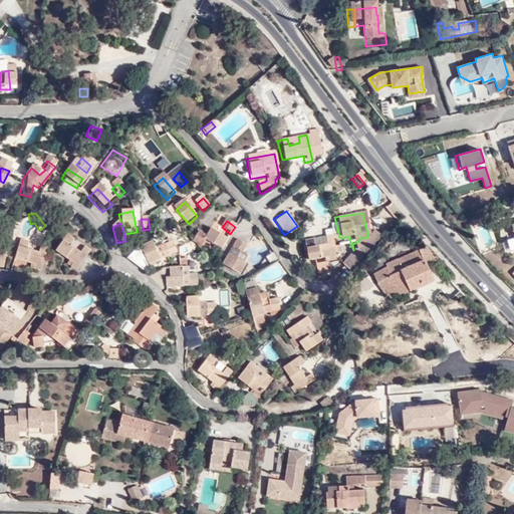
[(222,249),(229,241),(213,230),(209,235),(201,230),(193,240),(202,246),(208,240),(222,249)]
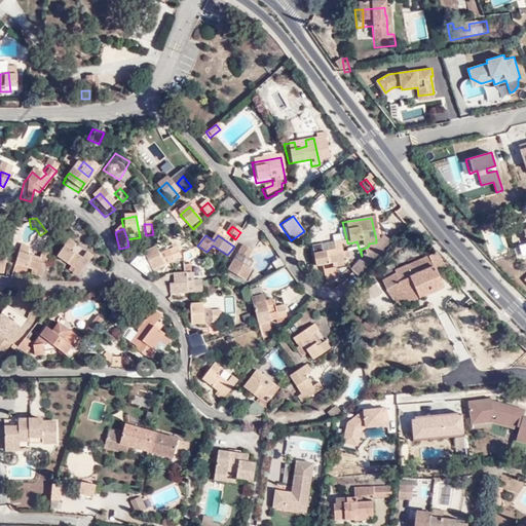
[(361,250),(362,256),(372,262),(386,246),(379,237),(376,239),(376,242),(369,243),(368,247),(361,250)]
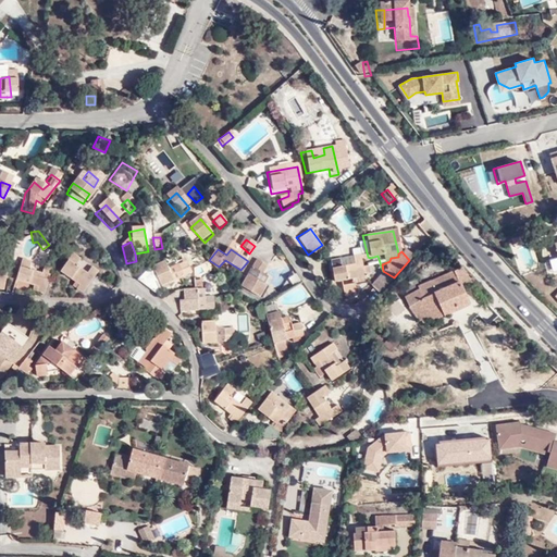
[(169,263),(166,258),(151,263),(155,271),(161,285),(194,271),(187,256),(169,263)]
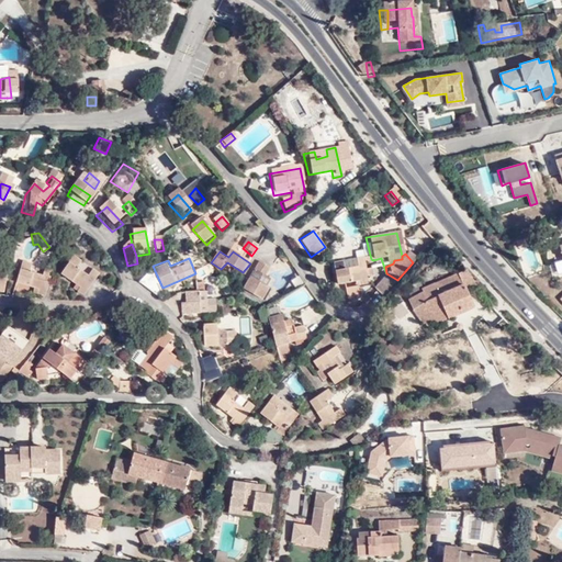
[(266,276),(271,268),(260,261),(257,270),(266,276)]
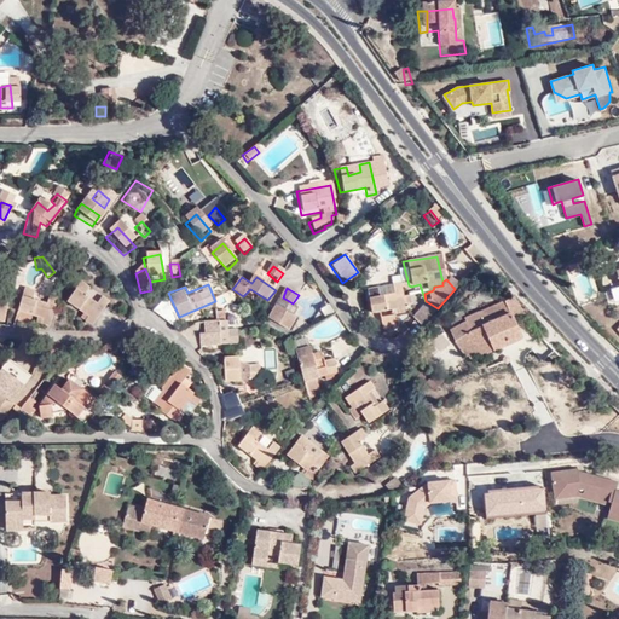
[(398,291),(397,288),(387,290),(388,299),(374,302),(371,295),(364,296),(370,318),(392,313),(393,318),(403,316),(398,291)]
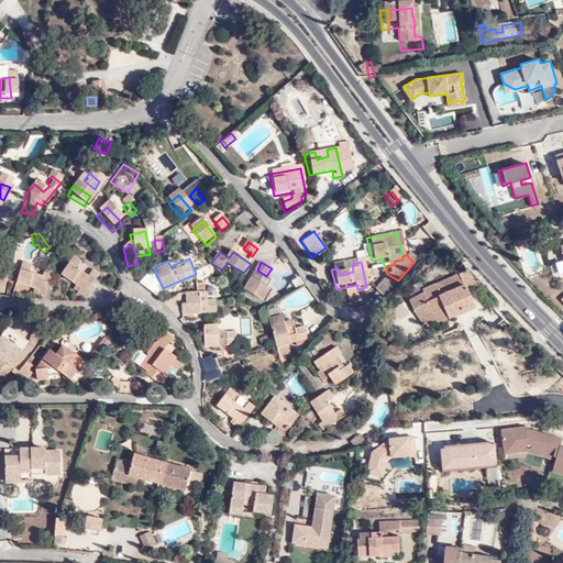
[(78,304),(84,298),(95,283),(88,277),(81,284),(70,275),(76,269),(68,264),(57,279),(75,294),(72,298),(78,304)]
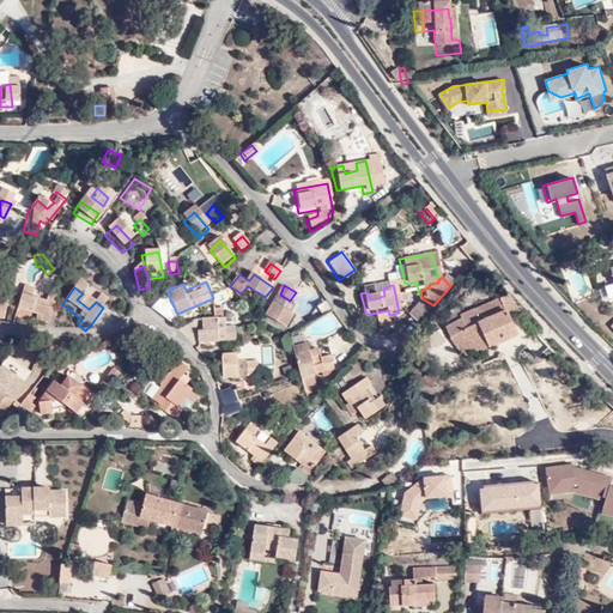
[(216,303),(230,298),(228,290),(213,295),(216,303)]
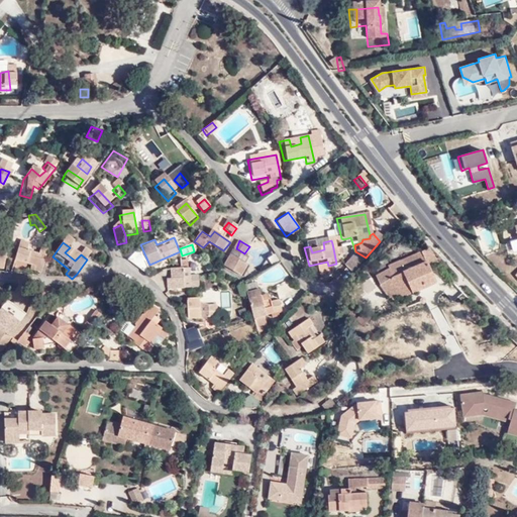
[(21,254),(22,247),(16,246),(11,268),(29,272),(28,277),(37,279),(45,253),(35,251),(33,257),(21,254)]
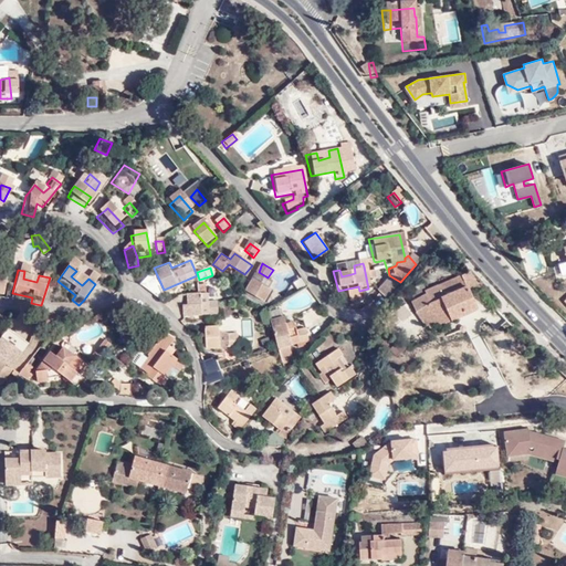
[(268,278),(259,272),(254,280),(270,289),(275,281),(268,278)]
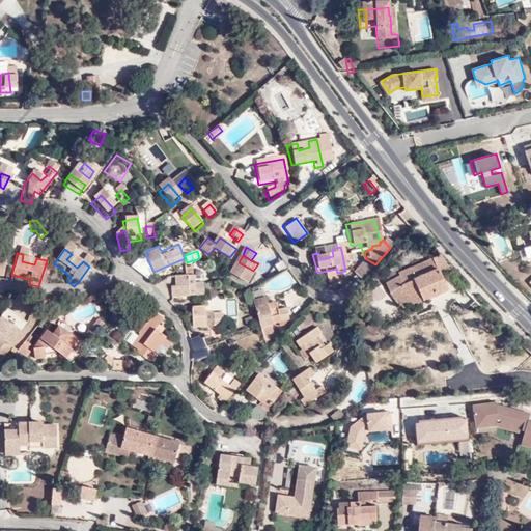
[(441,255),(416,267),(423,283),(430,279),(438,292),(448,287),(442,274),(452,270),(441,255)]
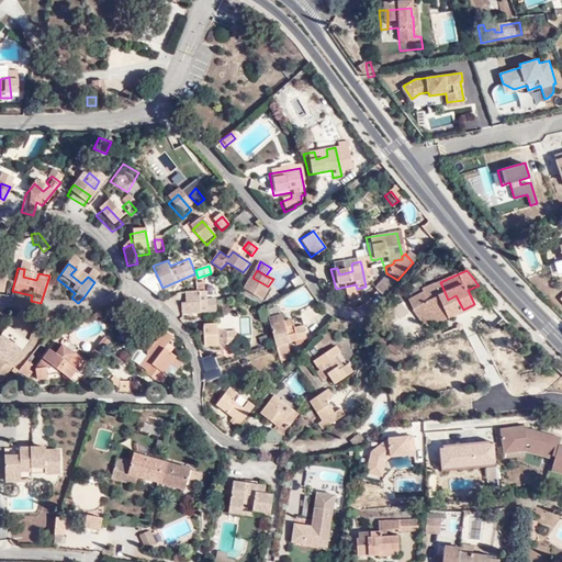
[(401,282),(397,280),(386,273),(373,291),(375,293),(384,301),(401,282)]
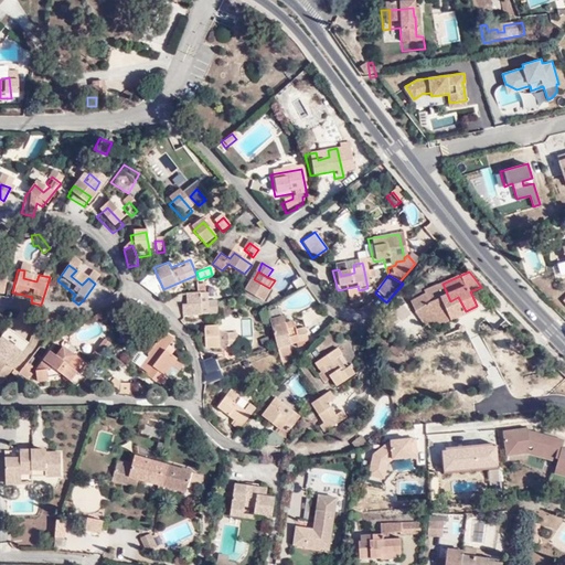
[(247,291),(267,302),(274,291),(269,288),(254,279),(247,291)]
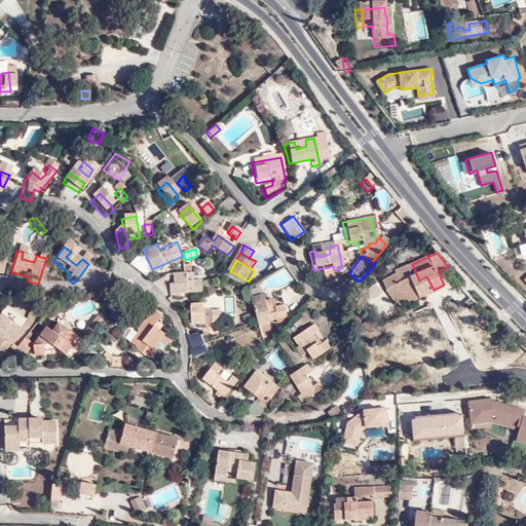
[(412,264),(399,269),(400,272),(386,277),(384,278),(386,287),(395,303),(413,301),(434,290),(426,276),(419,280),(412,264)]
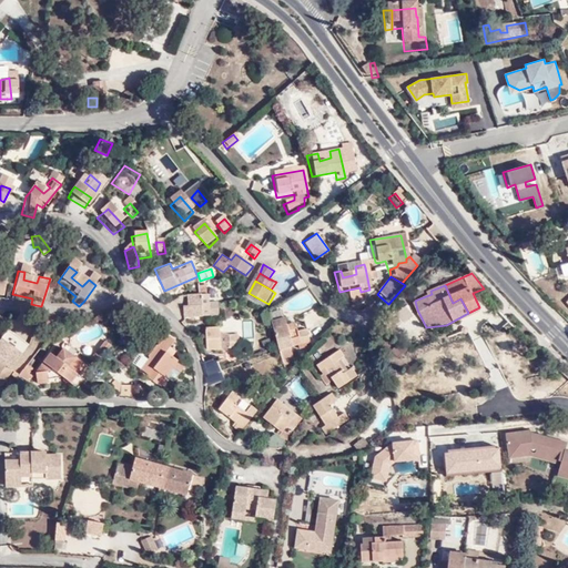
[(281,305),(286,316),(316,300),(310,288),(281,305)]
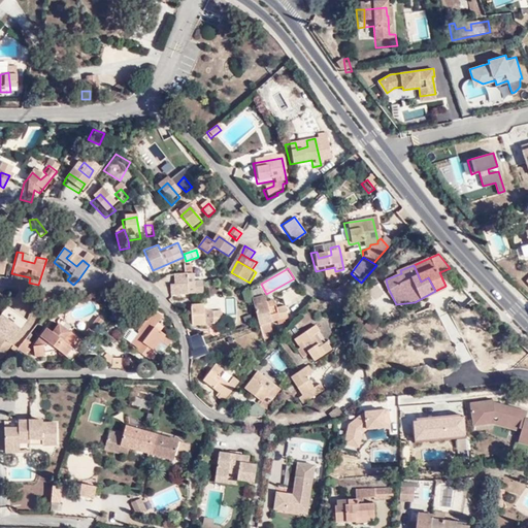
[(185,292),(184,282),(170,284),(174,304),(194,301),(196,303),(205,302),(202,289),(185,292)]
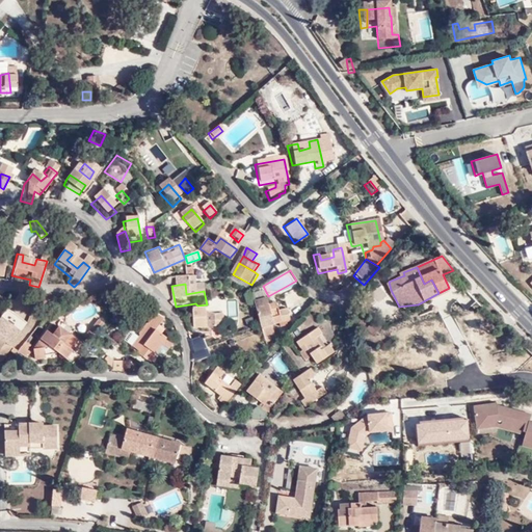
[(236,299),(227,300),(228,315),(237,314),(236,299)]
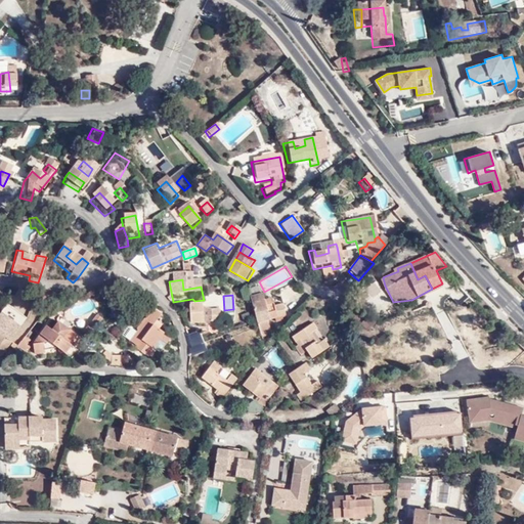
[(256,323),(285,314),(281,303),(275,305),(272,301),(264,304),(263,299),(250,303),(256,323)]
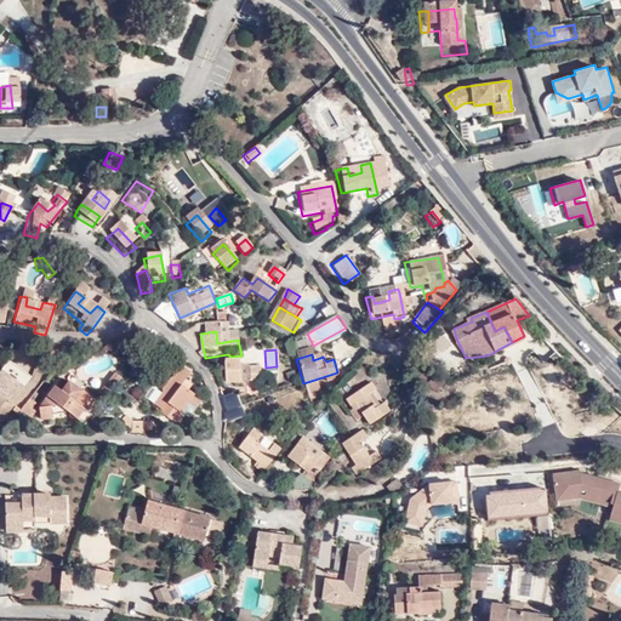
[(495,381),(510,376),(503,363),(490,368),(495,381)]
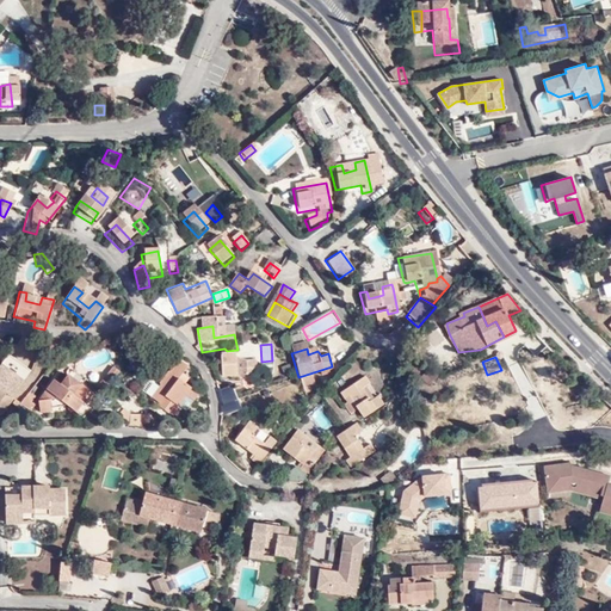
[(232,360),(217,363),(221,387),(255,382),(253,366),(244,368),(233,366),(232,360)]
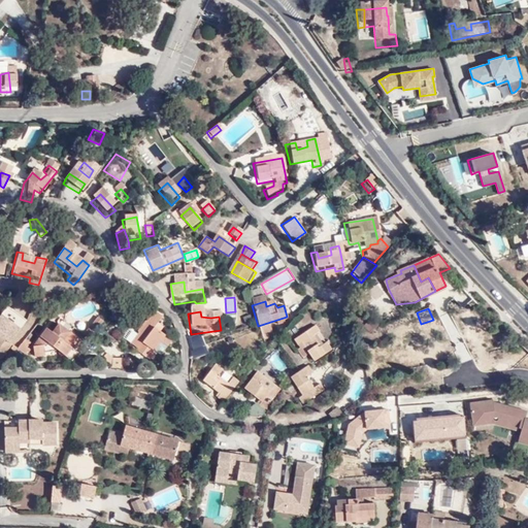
[(152,330),(156,325),(147,319),(126,348),(134,355),(135,354),(152,330)]
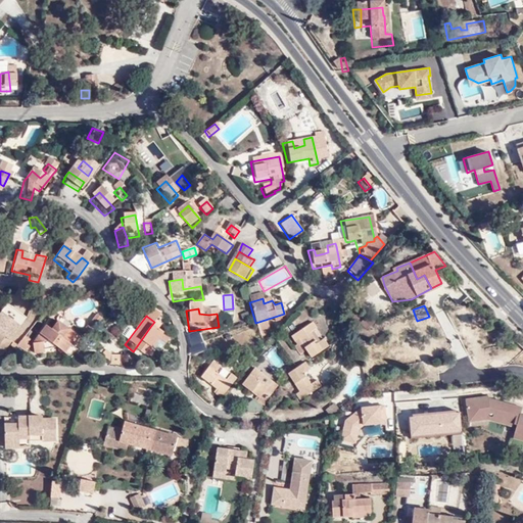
[(82,335),(87,338),(97,325),(92,321),(82,335)]
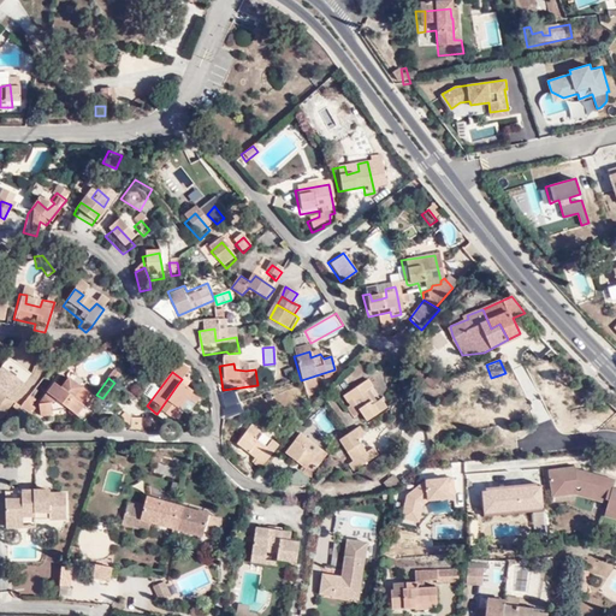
[(69,381),(64,386),(76,396),(77,395),(90,404),(82,415),(87,419),(99,403),(69,381)]
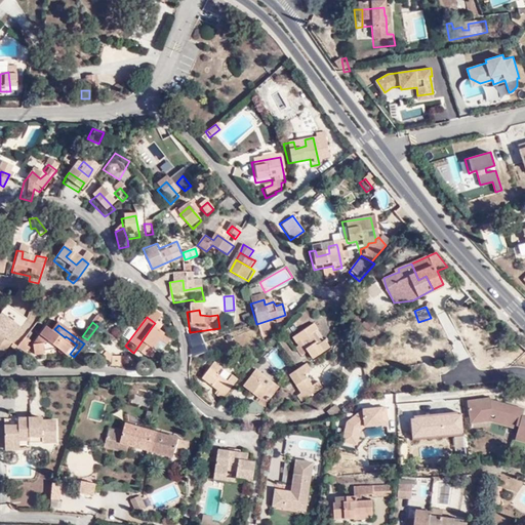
[(155,331),(151,328),(134,352),(149,363),(154,357),(151,353),(158,341),(152,335),(155,331)]
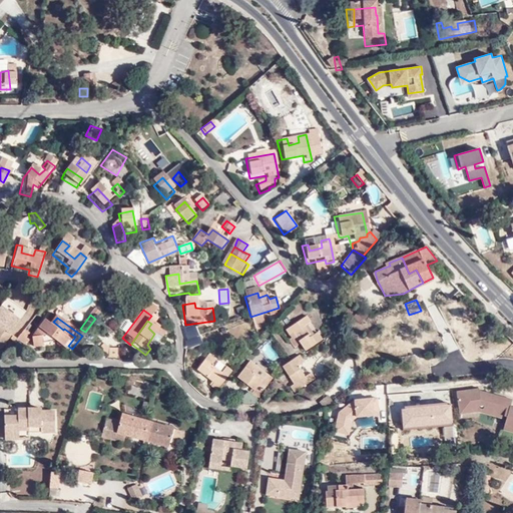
[(55,349),(66,357),(72,349),(68,346),(75,337),(64,329),(63,330),(53,322),(46,333),(40,329),(30,342),(32,346),(28,347),(30,356),(55,349)]
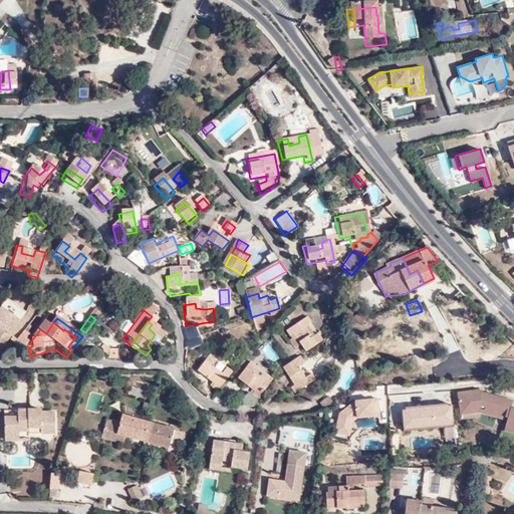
[(293,340),(305,356),(322,344),(318,340),(313,344),(310,341),(306,332),(311,329),(306,322),(286,336),(290,342),(293,340)]
